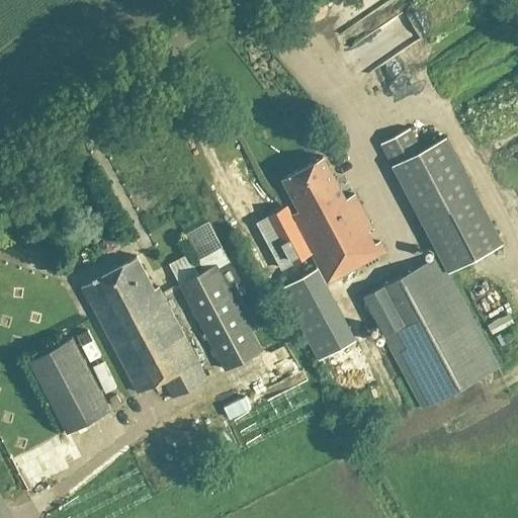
[(411,40),(471,0),(418,0),(352,44),(361,58),(404,29),(411,40)]
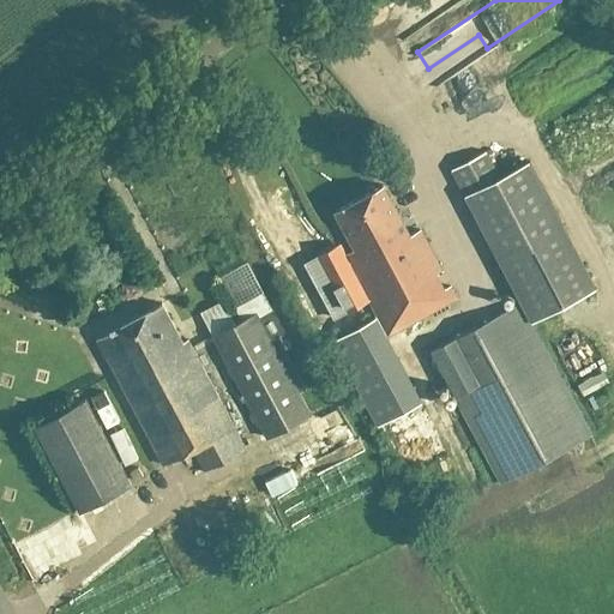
[(451,173),(531,324),(595,290),(529,162),(498,176),(486,152),(451,173)]
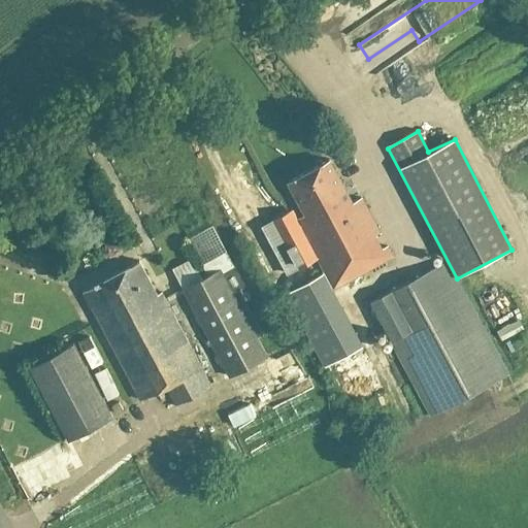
[(299,222),(308,240),(326,274),(284,298),(323,370),(360,351),(329,294),(391,262),(386,252),(380,254),(373,242),(380,239),(360,202),(351,206),(328,162),(287,184),(305,219),(299,222)]
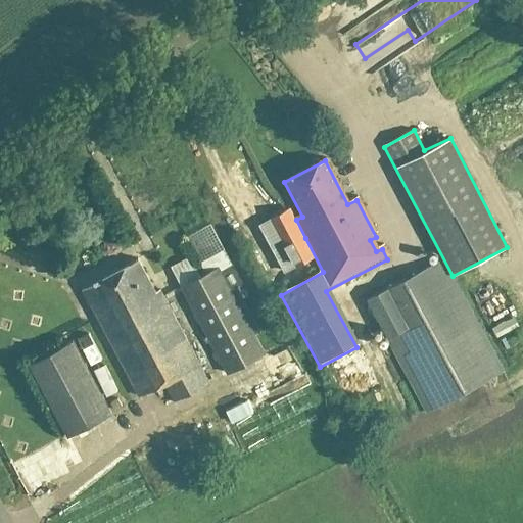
[(296,220),(295,220),(291,210),(268,223),(275,236),(266,240),(273,253),(278,251),(286,269),(301,260),(293,244),(305,238),(296,220)]
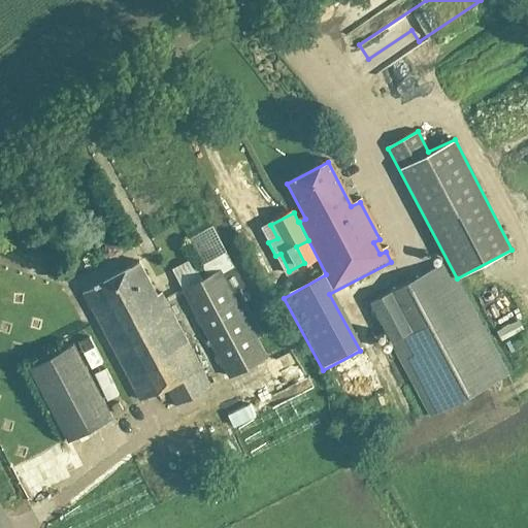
[(138,262),(83,292),(140,401),(165,389),(174,406),(210,388),(160,293),(156,295),(138,262)]
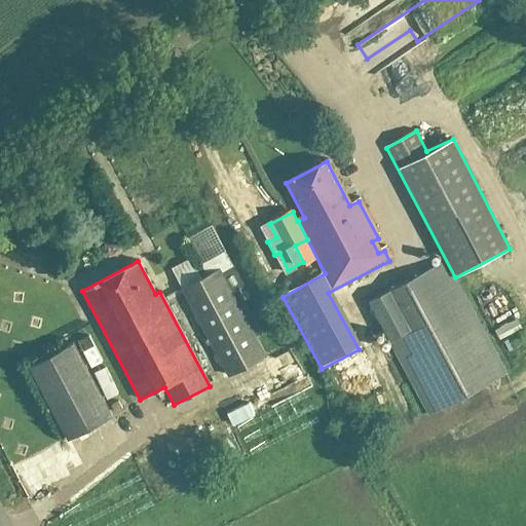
[(443,262),(370,301),(430,415),(503,376),(443,262)]
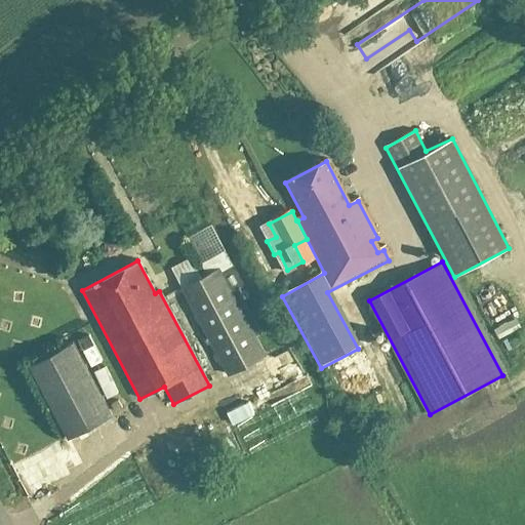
[(265,356),(254,337),(260,334),(245,304),(238,307),(231,292),(234,291),(240,303),(248,297),(242,285),(243,285),(233,266),(220,273),(218,269),(182,289),(228,375),(265,356)]
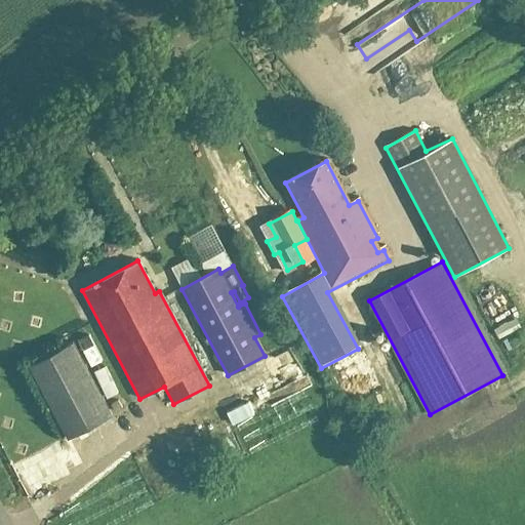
[(500,335),(522,325),(518,316),(495,326),(500,335)]
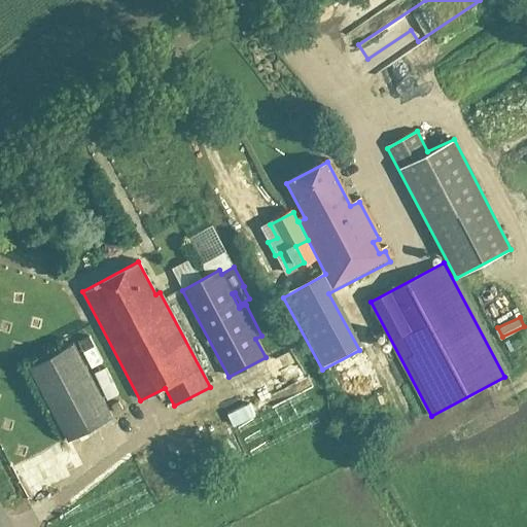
[(93,364),(104,359),(97,342),(84,347),(93,364)]
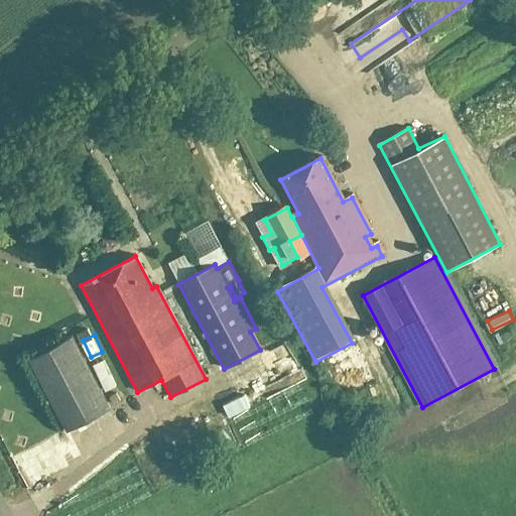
[(71,338),(28,360),(66,432),(108,410),(71,338)]
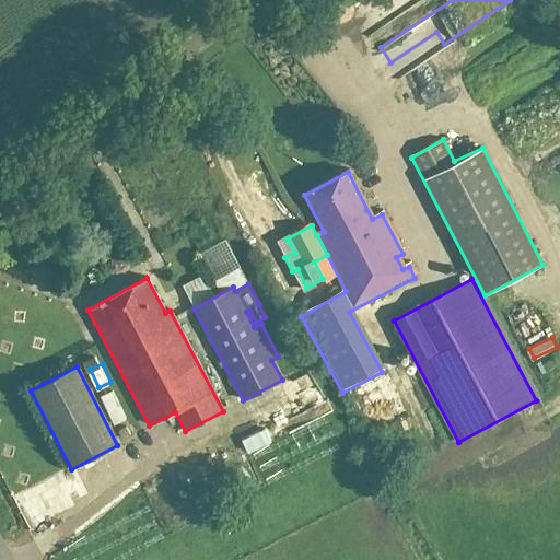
[(302,385),(306,404),(323,399),(317,381),(302,385)]
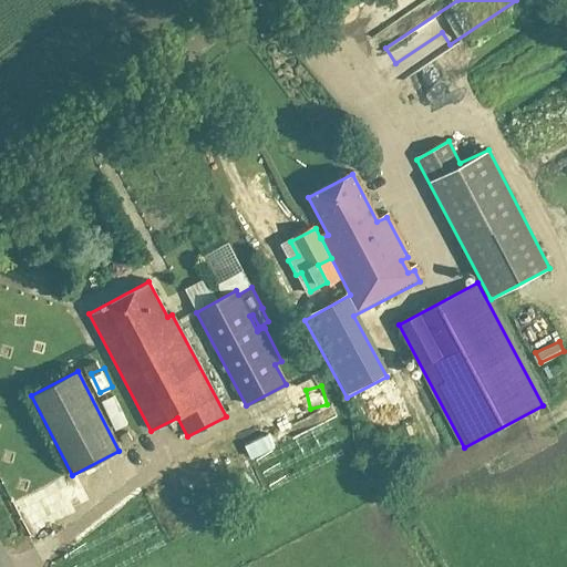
[(116,388),(103,392),(115,429),(129,425),(116,388)]
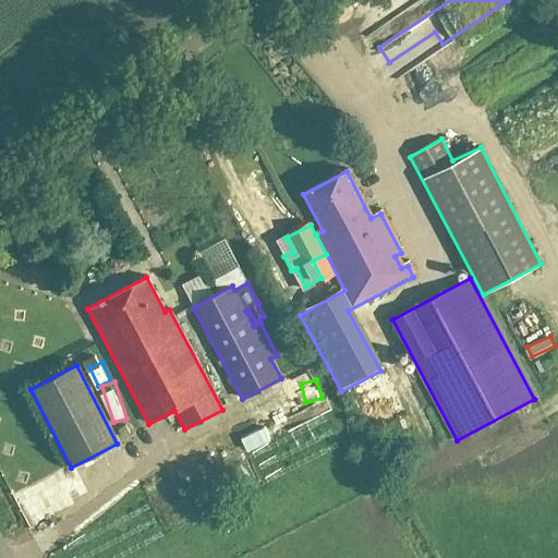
[(117,431),(121,438),(129,435),(124,426),(117,431)]
